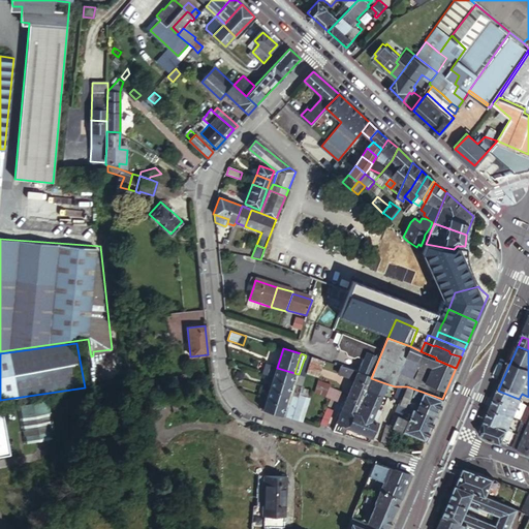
[(304,360),(299,374),(305,376),(306,374),(311,356),(306,355),(305,359),(304,360)]
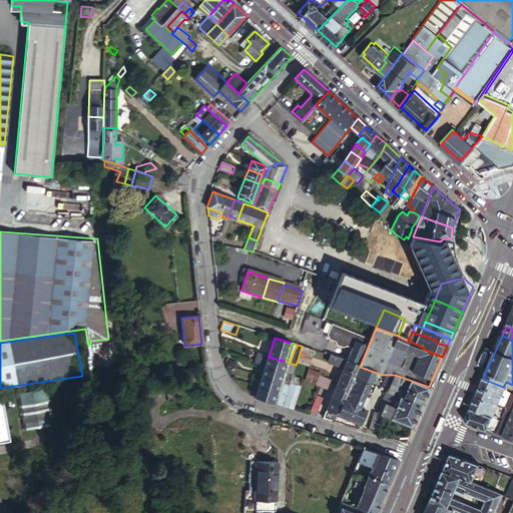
[(308,367),(314,350),(302,346),(297,363),(308,367)]
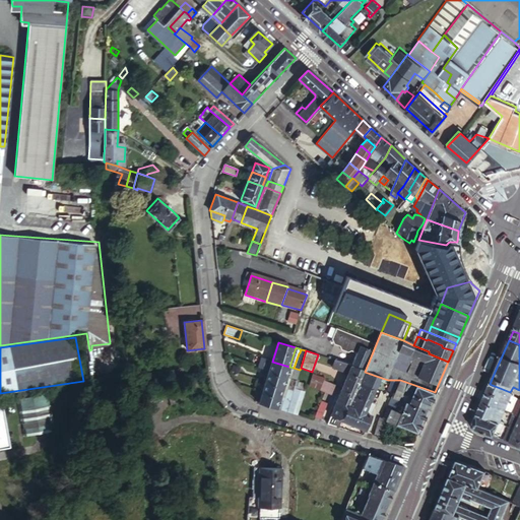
[(289,367),(272,362),(267,360),(264,370),(268,371),(286,378),(289,367)]
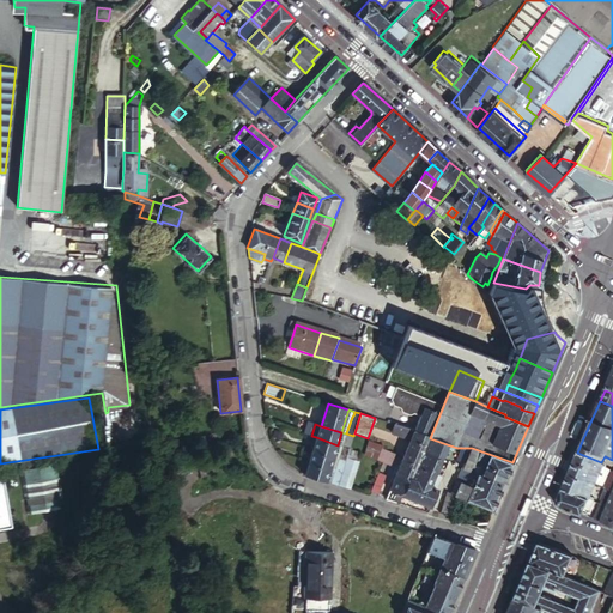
[(422,453),(428,437),(394,425),(392,432),(411,439),(406,451),(419,457),(422,453)]
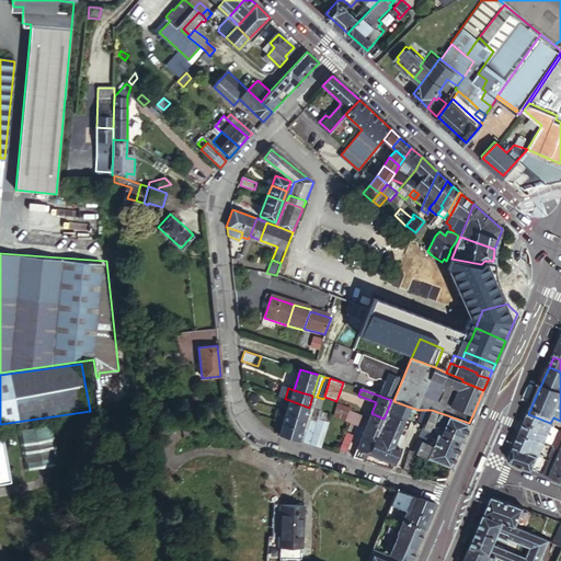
[(323,399),(317,397),(313,409),(320,410),(323,399)]
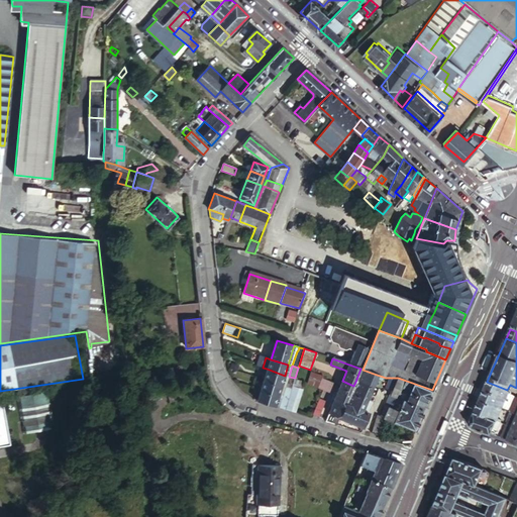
[(267,369),(264,380),(282,385),(285,376),(267,369)]
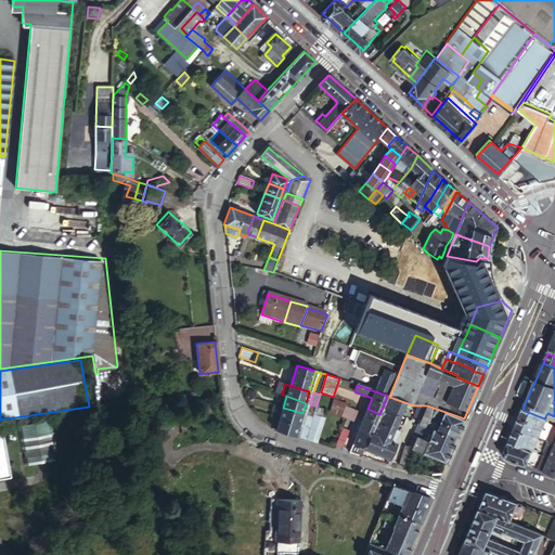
[(396,415),(401,401),(389,397),(387,396),(382,410),(396,415)]
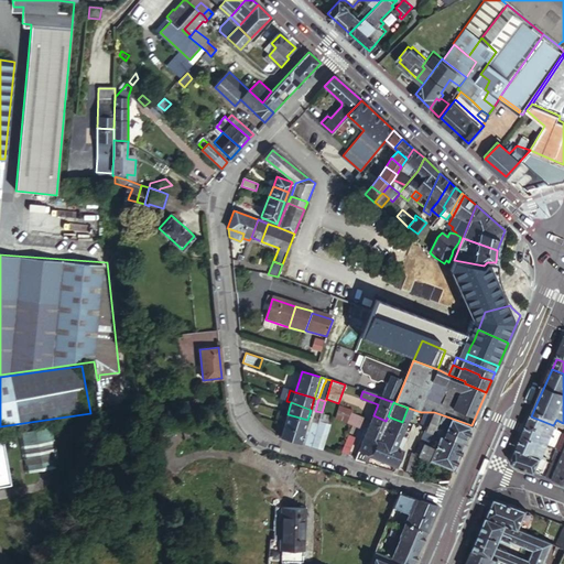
[(351,412),(339,408),(335,419),(348,422),(350,415),(351,412)]
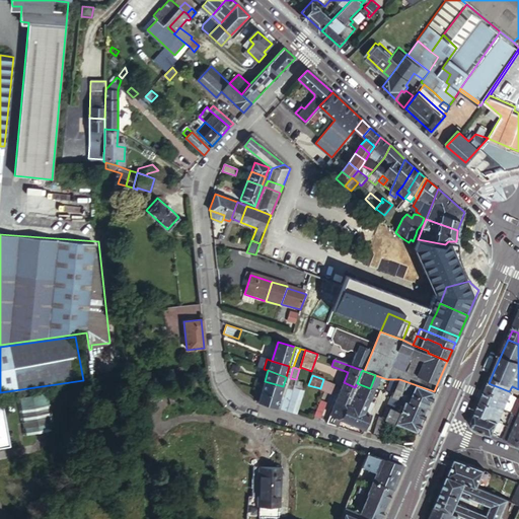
[(296,379),(290,378),(287,387),(293,389),(296,380),(296,379)]
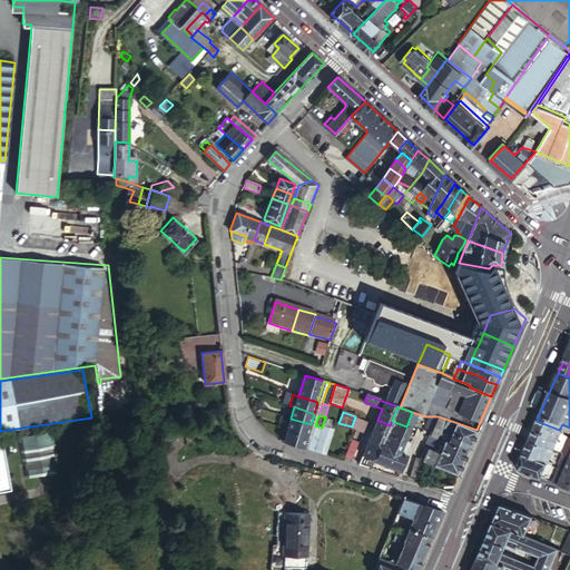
[(472,441),(477,430),(439,416),(430,416),(429,420),(424,429),(431,432),(433,426),(444,430),(443,433),(451,436),(452,432),(472,441)]
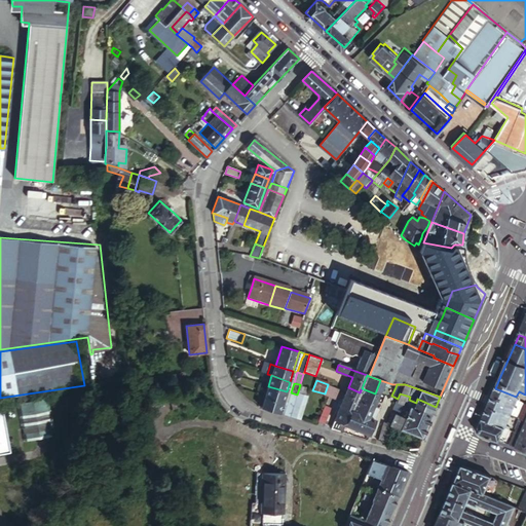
[(297,395),(304,397),(307,387),(300,385),(297,395)]
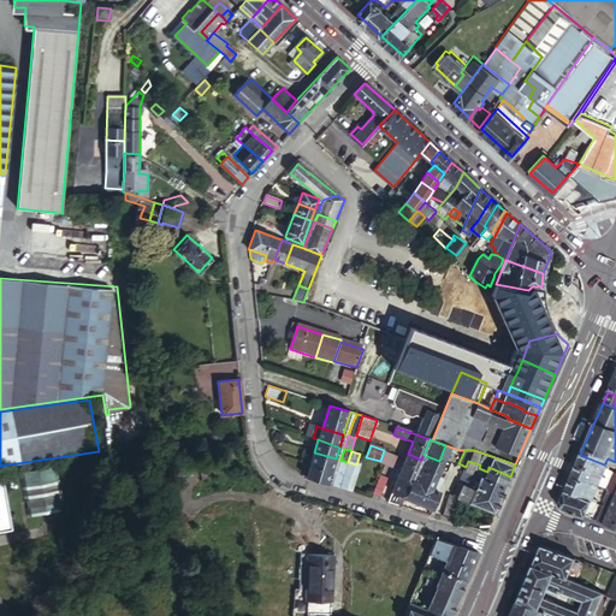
[(336,458),(314,452),(311,465),(332,472),(336,458)]
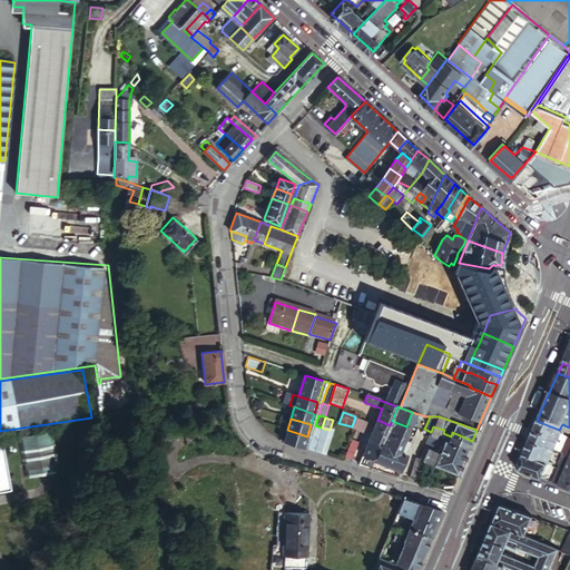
[(387,431),(390,425),(377,420),(374,426),(387,431)]
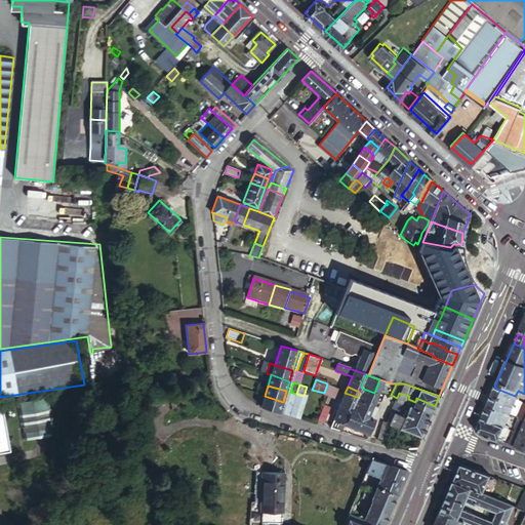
[(335,397),(337,390),(330,388),(328,395),(335,397)]
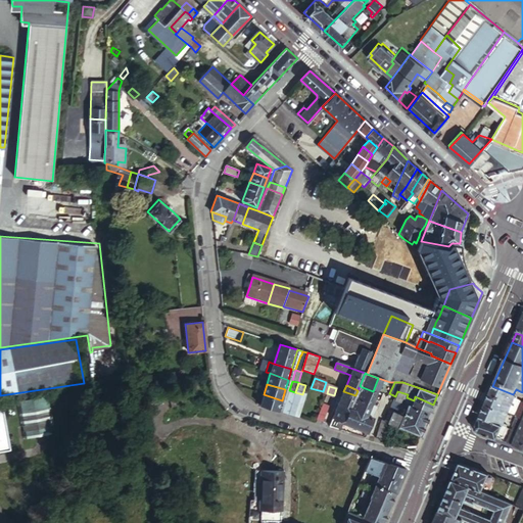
[(368,402),(373,391),(360,386),(358,390),(355,395),(354,397),(368,402)]
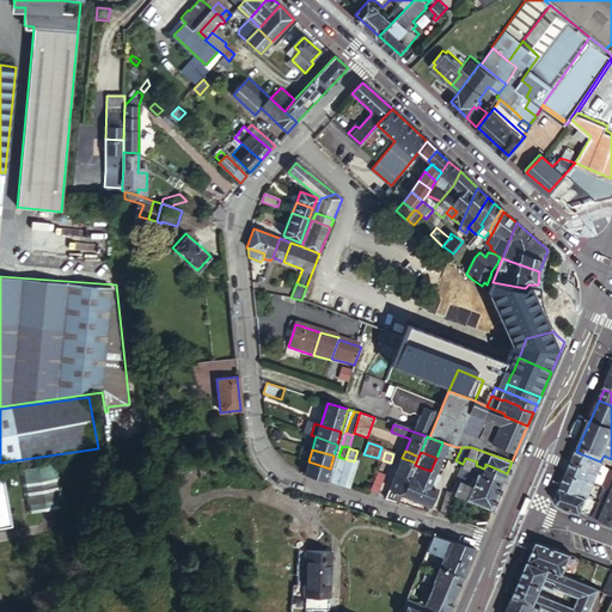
[(600,461),(576,452),(570,464),(567,472),(593,483),(603,463),(600,461)]
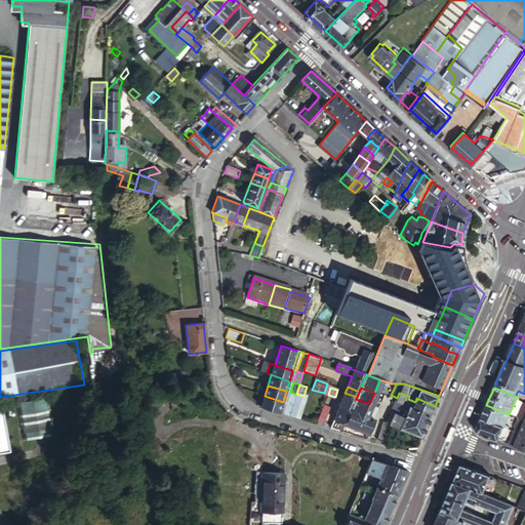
[(292,405),(296,394),(290,392),(287,403),(292,405)]
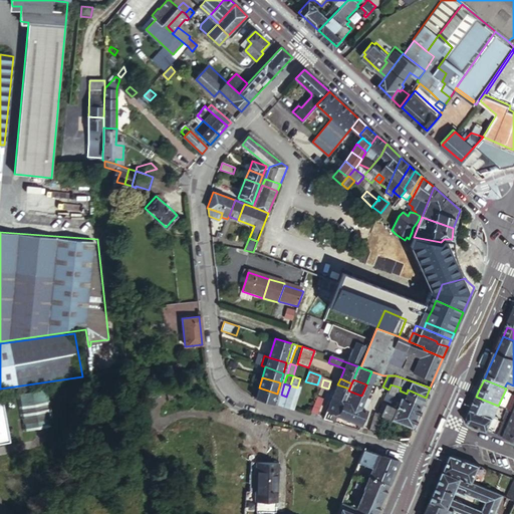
[(345,399),(348,391),(349,389),(337,384),(334,394),(345,399)]
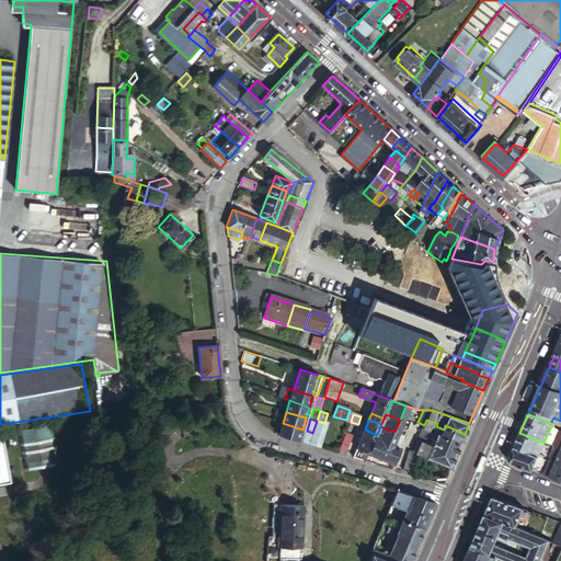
[(435,428),(436,426),(437,423),(426,420),(424,425),(435,428)]
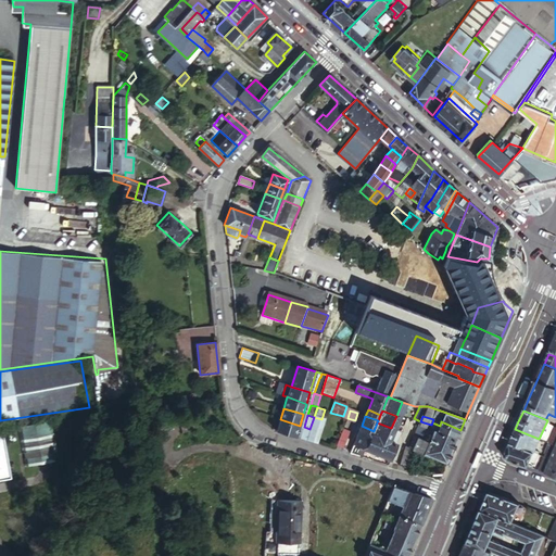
[(316,443),(325,419),(321,419),(314,417),(310,429),(306,440),(316,443)]
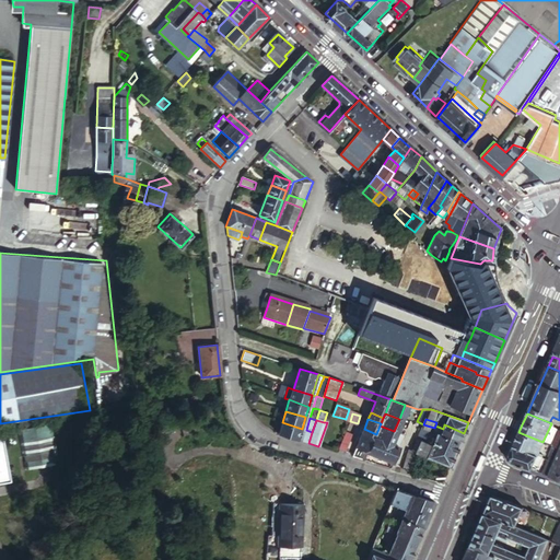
[(181,426),(183,433),(197,429),(195,421),(181,426)]
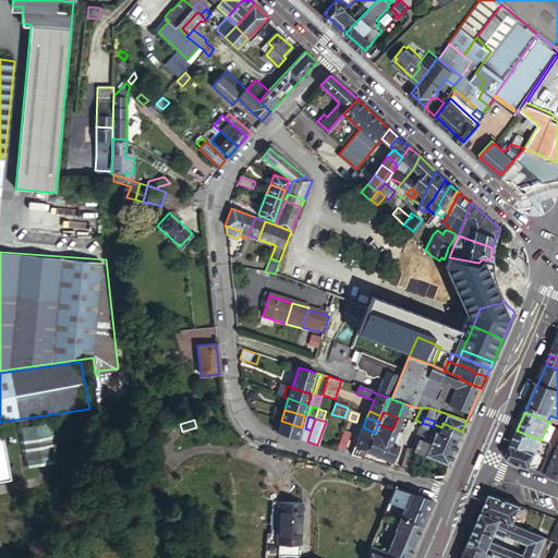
[(281,421),(277,432),(278,433),(296,438),(301,427),(281,421)]
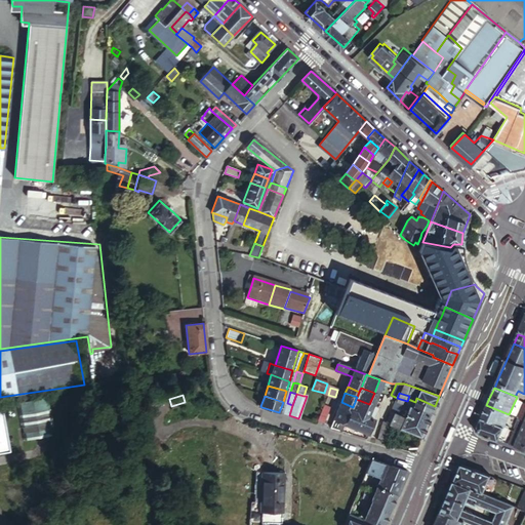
[(55,437),(50,398),(18,403),(24,441),(55,437)]
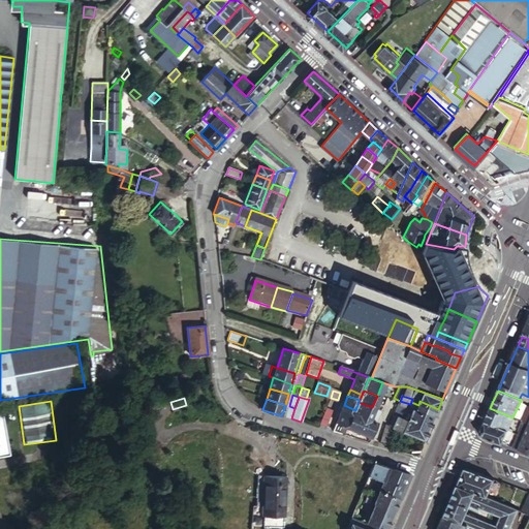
[(434,417),(438,409),(419,401),(418,405),(415,410),(434,417)]
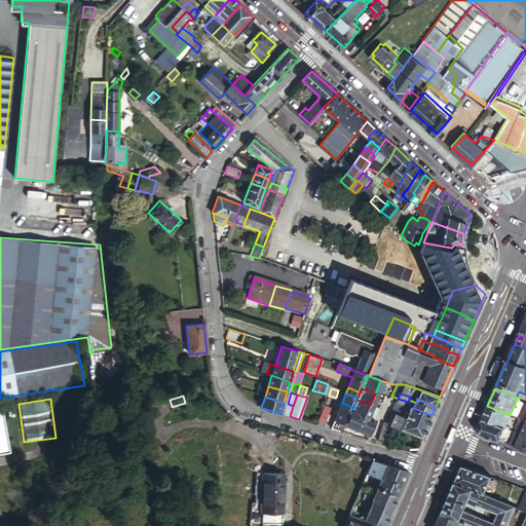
[(380,409),(370,405),(357,400),(353,408),(352,411),(375,420),(380,409)]
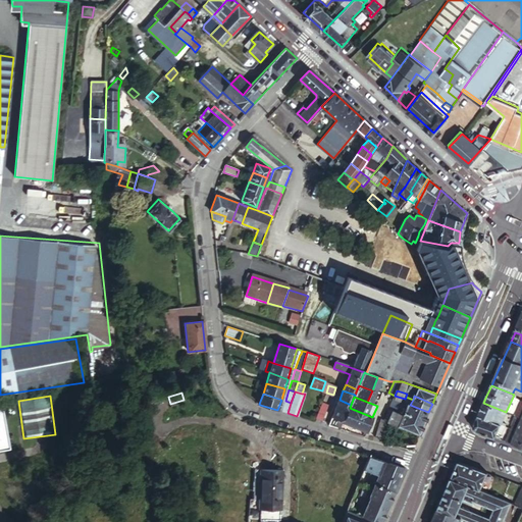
[(403,401),(394,398),(392,403),(401,407),(402,405),(403,401)]
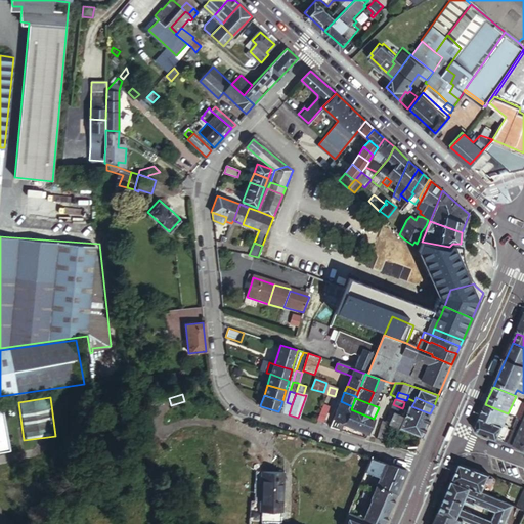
[(351,409),(352,406),(341,401),(334,419),(339,421),(345,423),(351,409)]
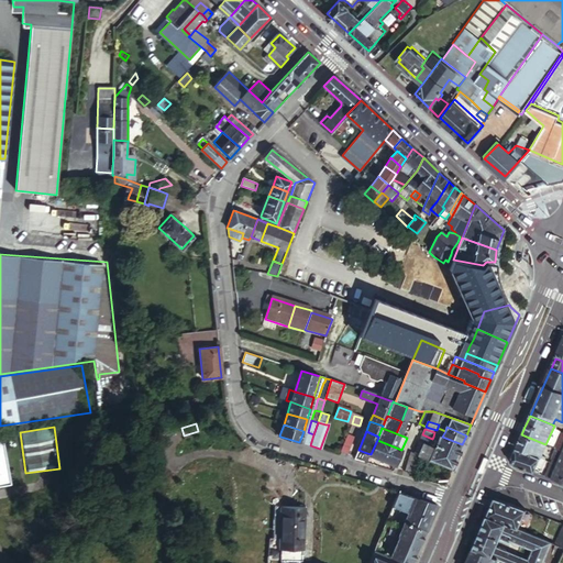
[(304,443),(310,445),(313,434),(308,432),(304,443)]
